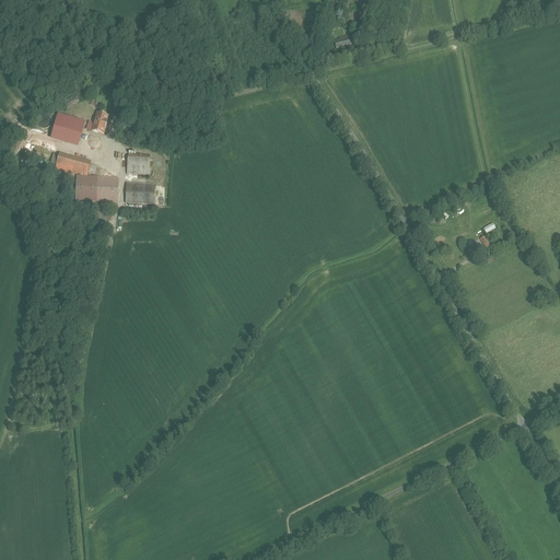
[(350,36),(339,38),(340,42),(346,39),(348,47),(352,46),(350,36)]
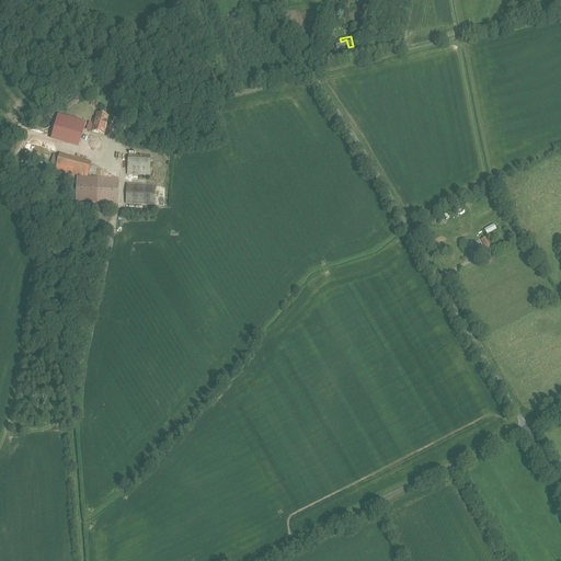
[(341,42),(335,43),(338,49),(348,47),(346,39),(341,42)]
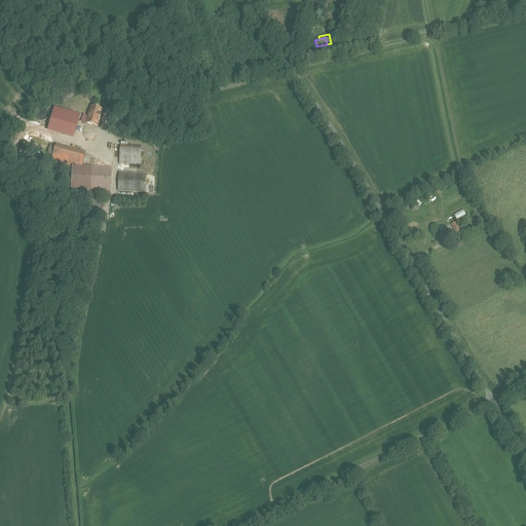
[(42,108),(41,108),(40,108),(39,109),(38,109),(38,110),(37,111),(36,111),(36,112),(36,113),(36,114),(35,115),(36,116),(36,117),(37,118),(37,119),(38,120),(39,121),(40,121),(41,121),(42,121),(44,121),(45,121),(46,120),(47,119),(48,118),(48,117),(49,116),(49,115),(49,114),(49,113),(48,112),(48,111),(47,110),(46,109),(45,109),(44,108),(43,108),(42,108)]
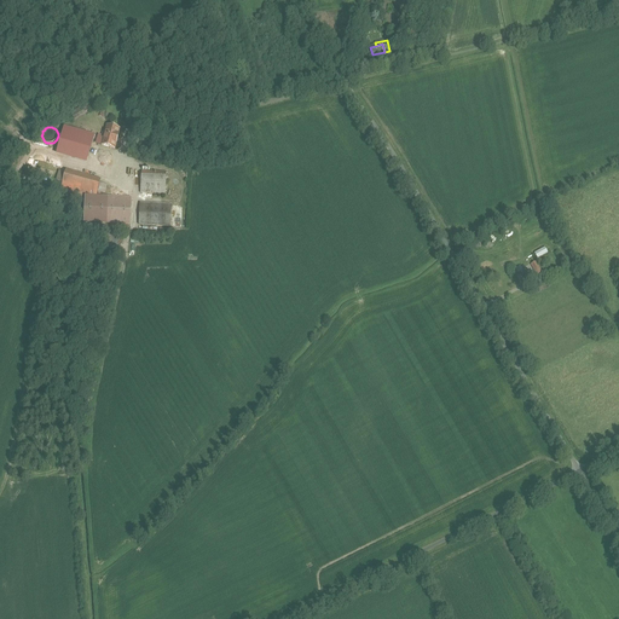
[(120,131),(108,127),(105,137),(99,136),(97,144),(115,149),(120,131)]
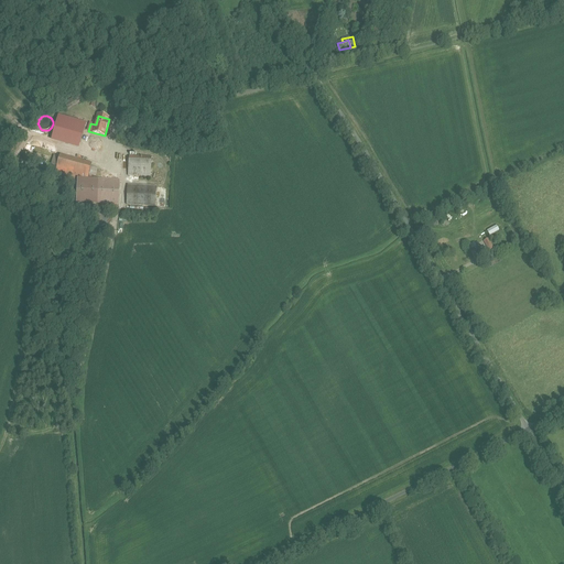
[(86,125),(58,117),(52,142),(79,150),(86,125)]
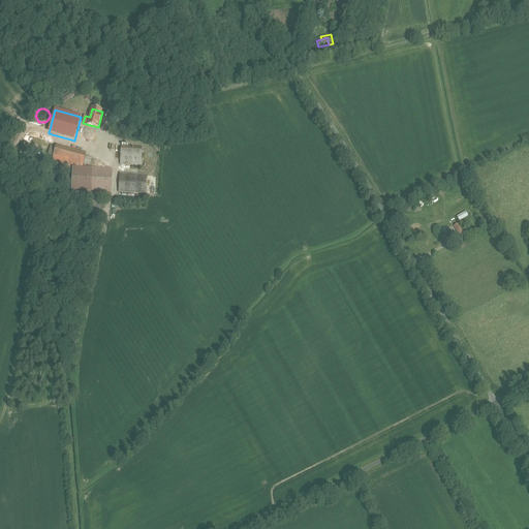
[(142,148),(121,147),(121,154),(142,155),(142,148)]
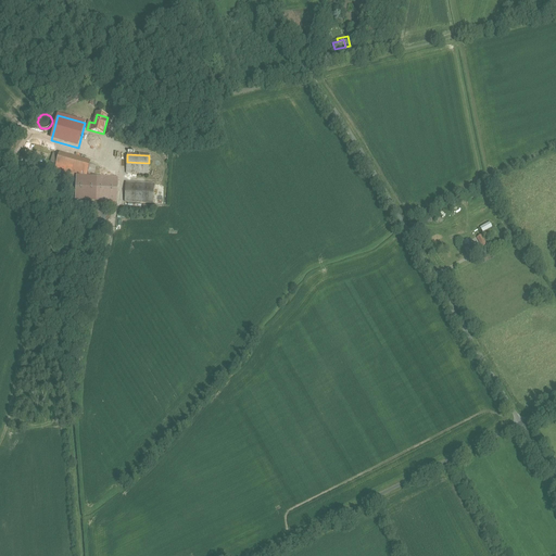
[(90,164),(59,155),(55,167),(86,176),(87,173),(90,164)]
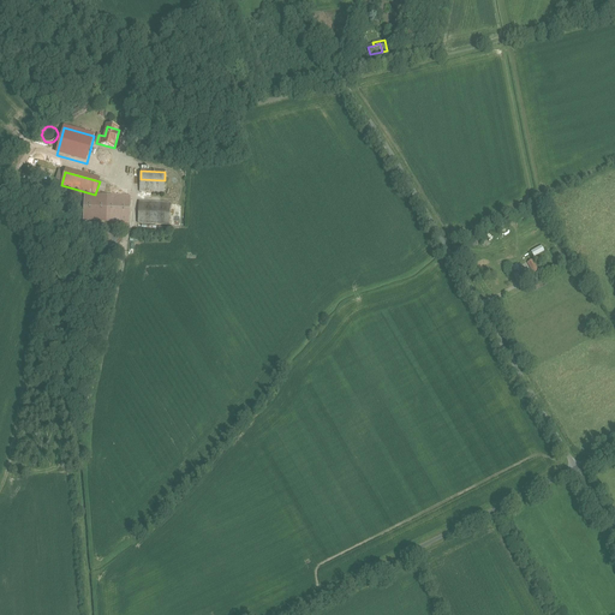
[(165,180),(141,179),(139,192),(163,193),(165,180)]
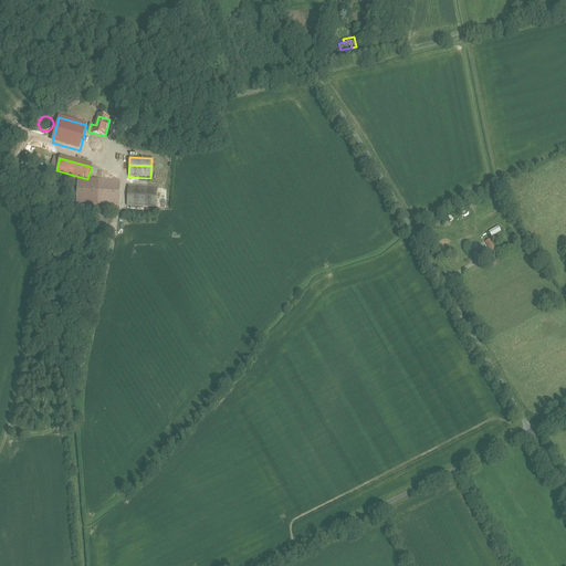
[(98,169),(92,167),(88,176),(95,178),(98,169)]
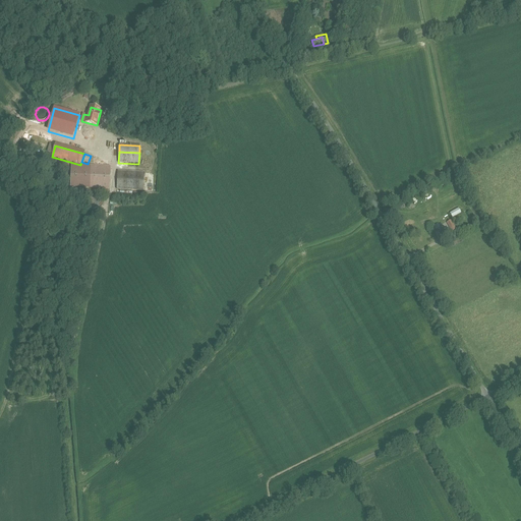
[(111,167),(72,165),(71,187),(109,189),(111,167)]
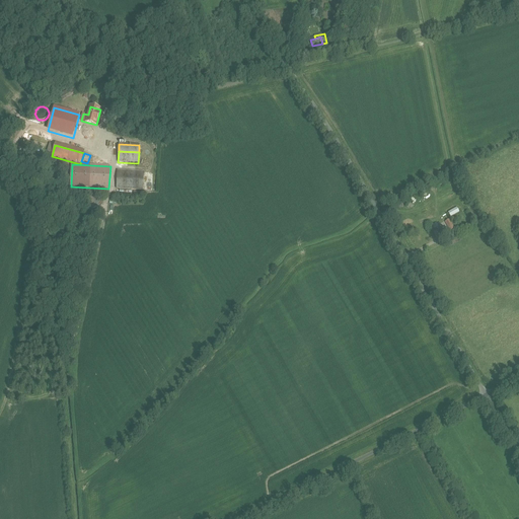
[(144,173),(118,171),(117,189),(143,191),(144,173)]
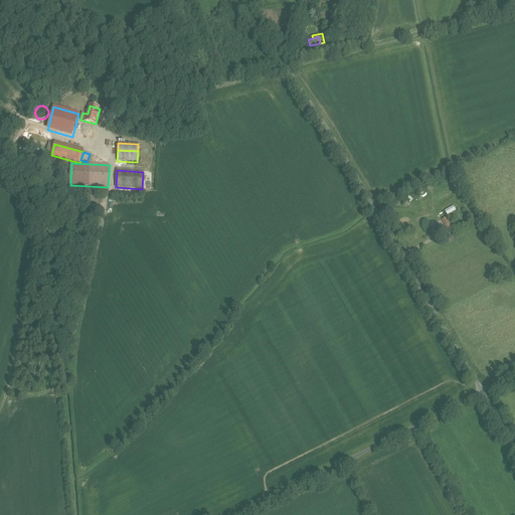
[(453,205),(444,210),(447,215),(456,210),(453,205)]
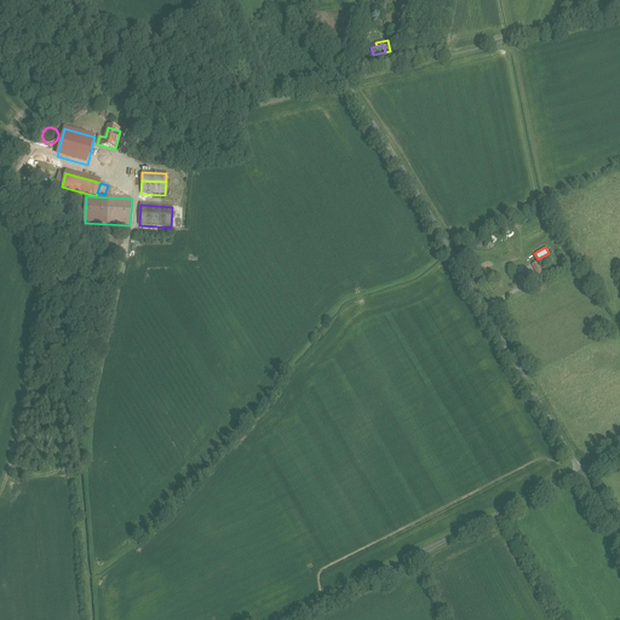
[(547,280),(539,265),(534,268),(543,282),(547,280)]
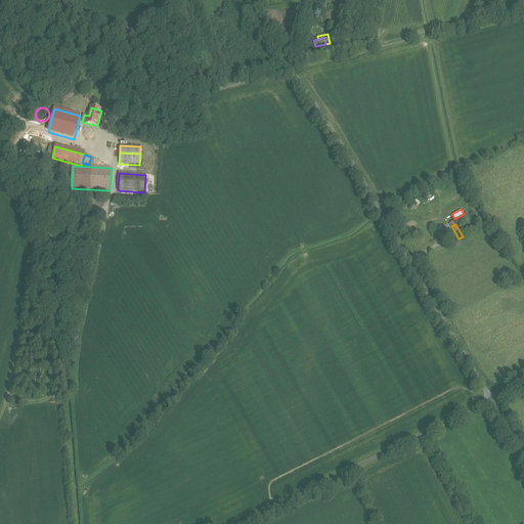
[(447,230),(438,235),(442,243),(451,237),(447,230)]
